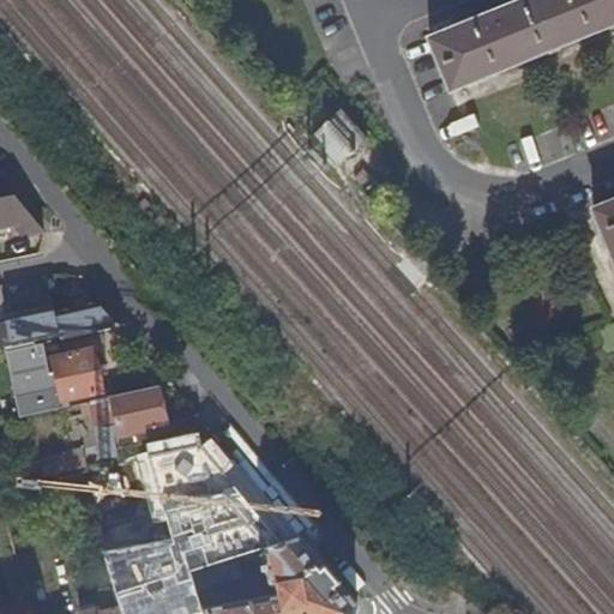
[(476,22),(431,40),(451,91),(613,24),(613,0),(531,0),(497,14),(492,1),(480,6),(471,10),(476,22)]
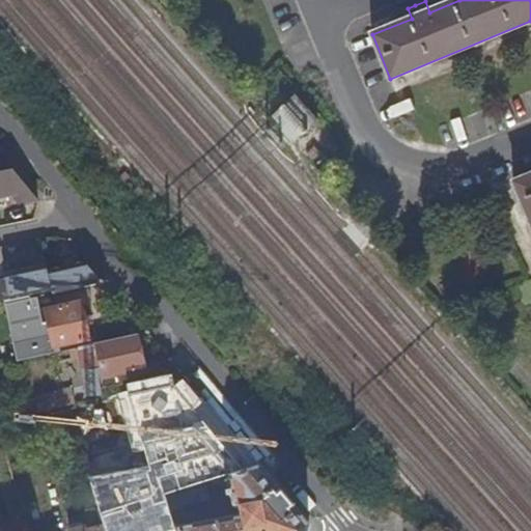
[(296,95),(272,117),(295,143),(319,120),(296,95)]
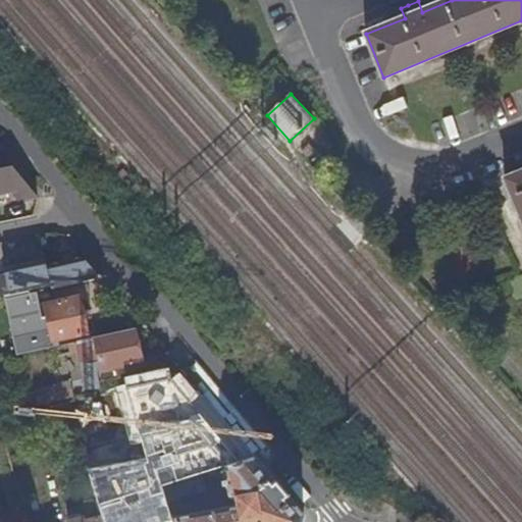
[(35,195),(11,165),(0,167),(0,192),(14,189),(22,198),(35,195)]
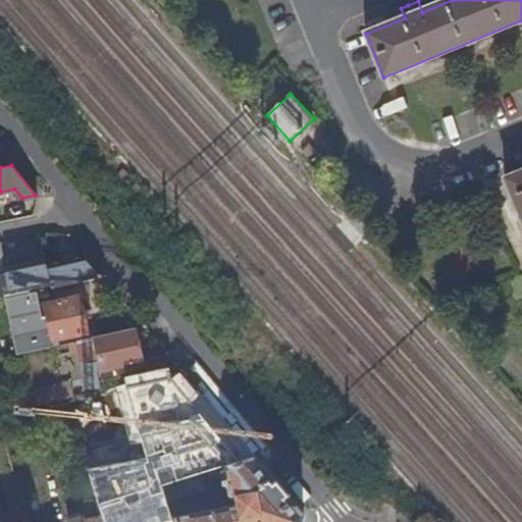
[(521,174),(506,181),(521,219),(521,174)]
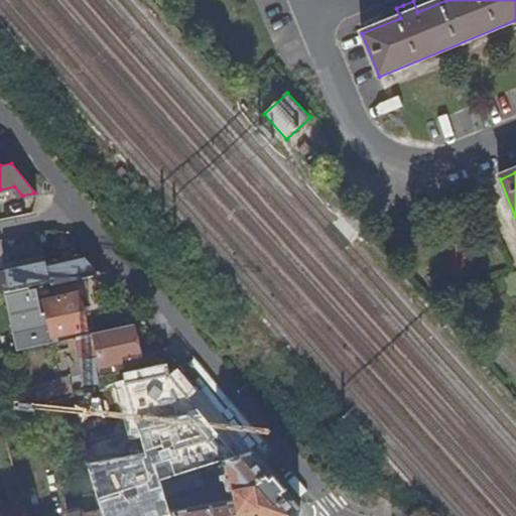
[(61,258),(73,255),(72,249),(60,251),(61,258)]
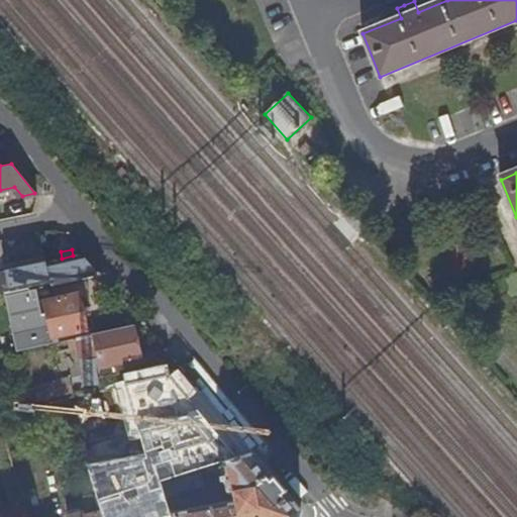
[(102,273),(85,252),(73,255),(62,259),(45,262),(49,281),(49,285),(102,273)]
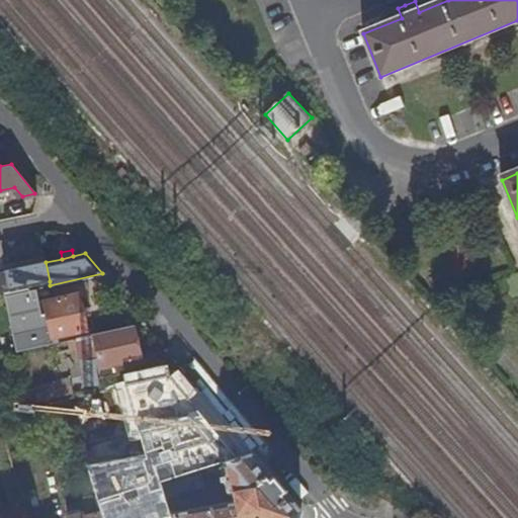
[(40,263),(38,257),(3,265),(5,271),(5,273),(9,290),(50,281),(46,262),(40,263)]
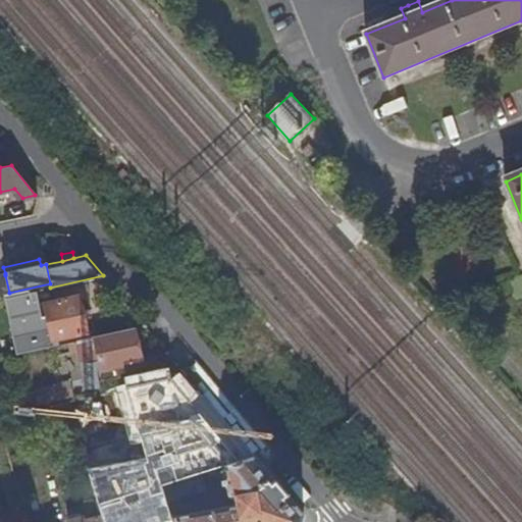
[(0,294),(9,293),(5,275),(0,275),(0,294)]
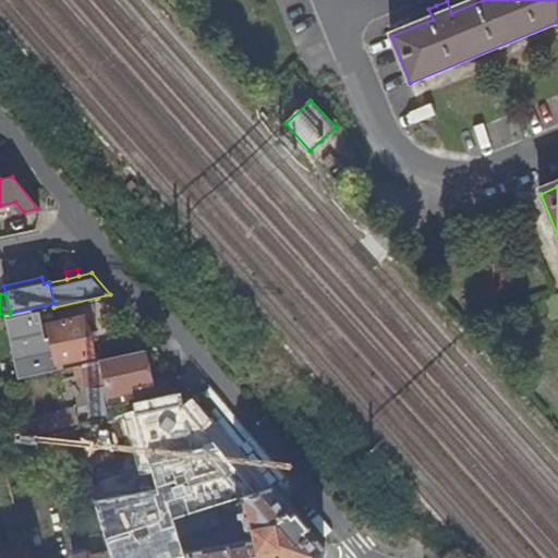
[(45,339),(39,311),(11,316),(4,317),(13,359),(31,355),(34,366),(61,360),(93,353),(85,317),(47,326),(50,337),(45,339)]
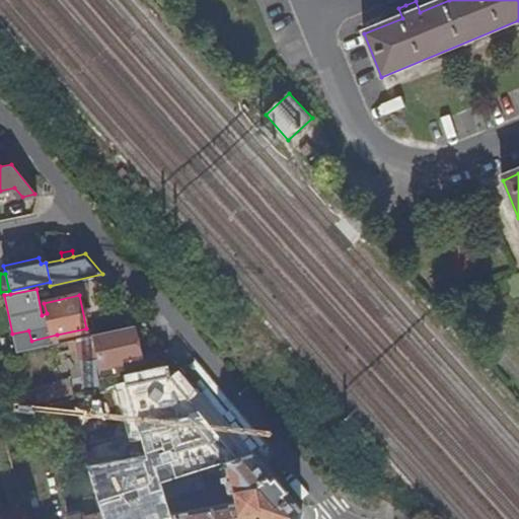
[(140,361),(133,326),(74,339),(79,358),(96,354),(99,369),(140,361)]
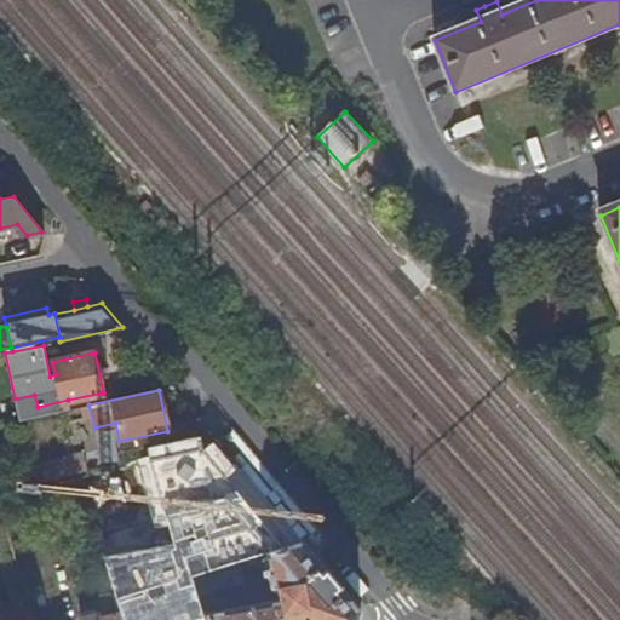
[(70,409),(68,400),(38,407),(34,395),(15,399),(19,420),(70,409)]
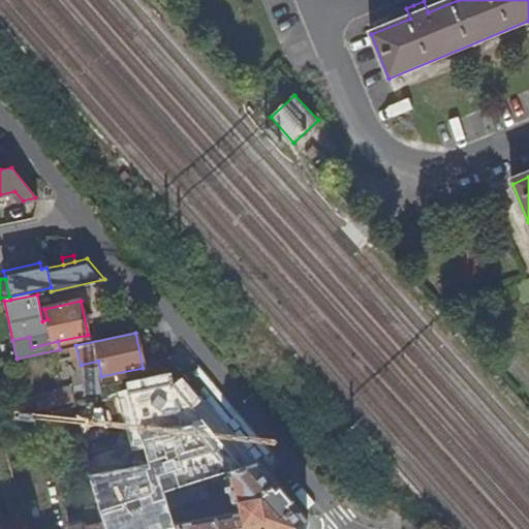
[(208,404),(188,380),(181,382),(199,413),(210,407),(208,404)]
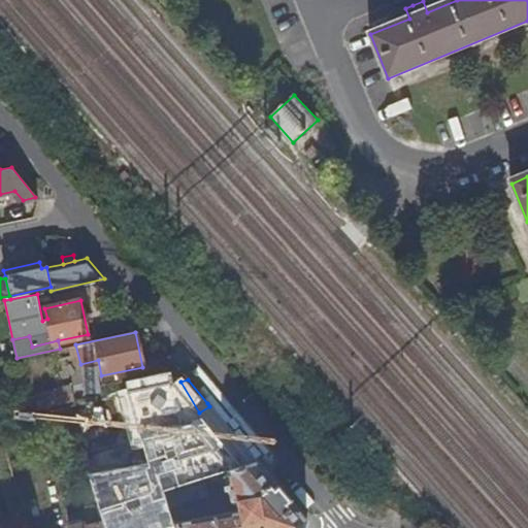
[(70,384),(35,391),(38,406),(72,399),(70,384)]
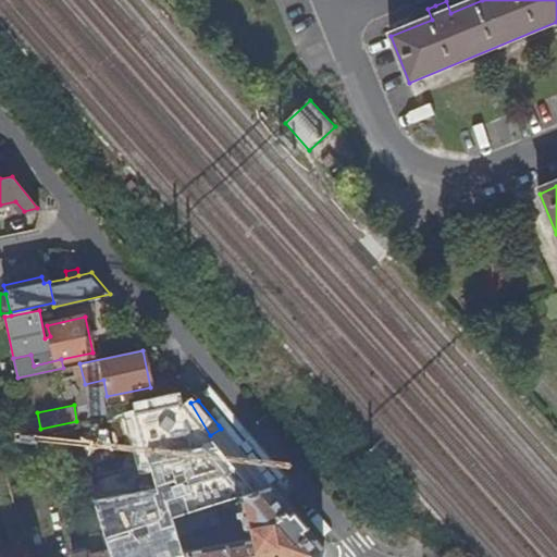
[(181,431),(176,406),(69,428),(76,453),(181,431)]
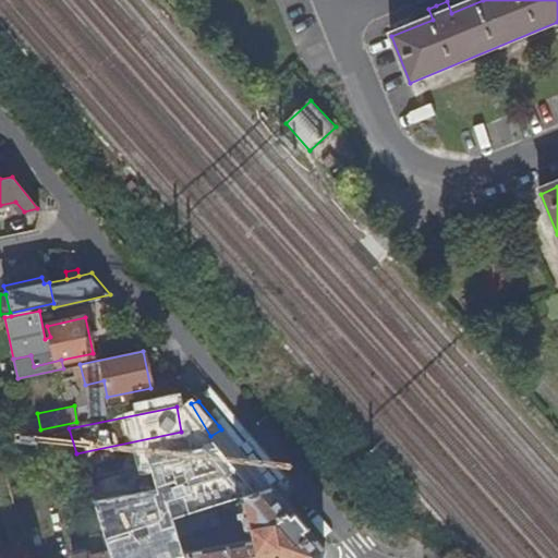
[(221,429),(210,436),(159,449),(164,466),(237,447),(221,429)]
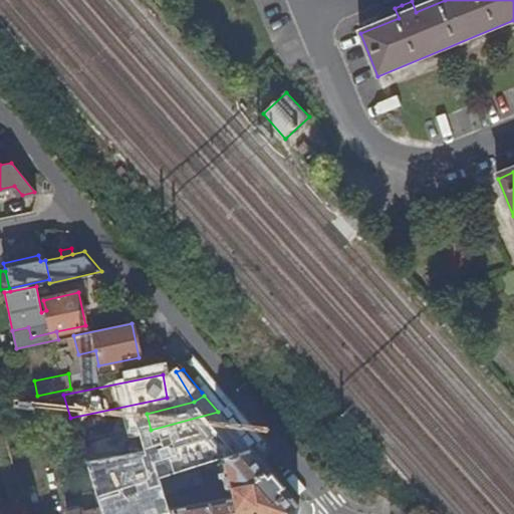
[(124,463),(118,439),(90,446),(96,470),(124,463)]
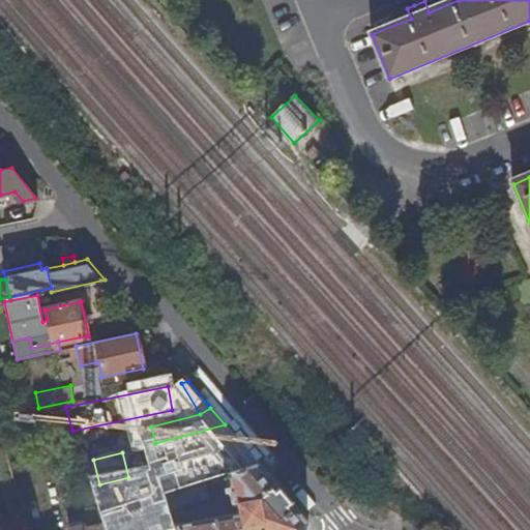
[(305,529),(307,525),(257,464),(224,475),(227,489),(224,490),(225,494),(229,493),(231,504),(235,507),(239,506),(240,512),(174,525),(175,529),(305,529)]
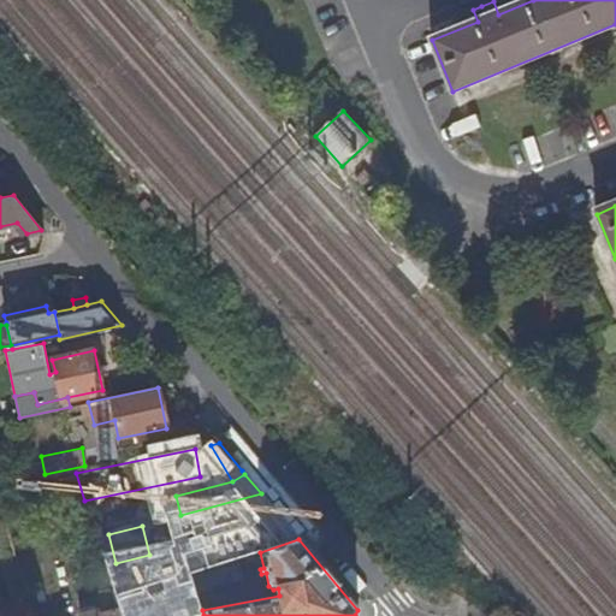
[(234,561),(191,574),(197,591),(240,578),(234,561)]
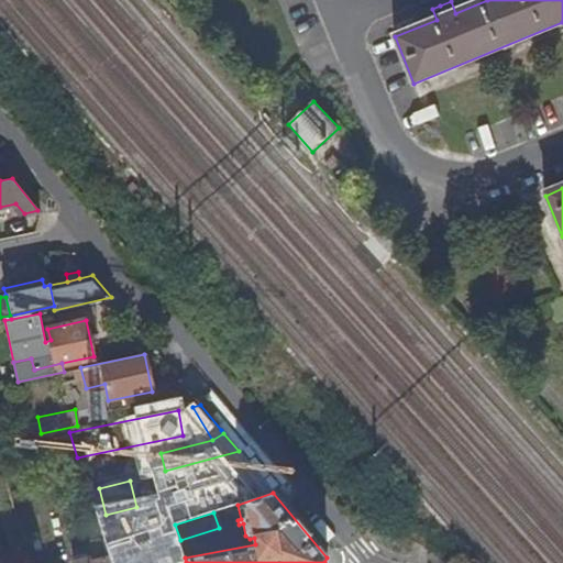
[(70,562),(109,562),(102,540),(95,543),(99,562),(97,562),(86,562),(85,554),(70,558),(70,562)]
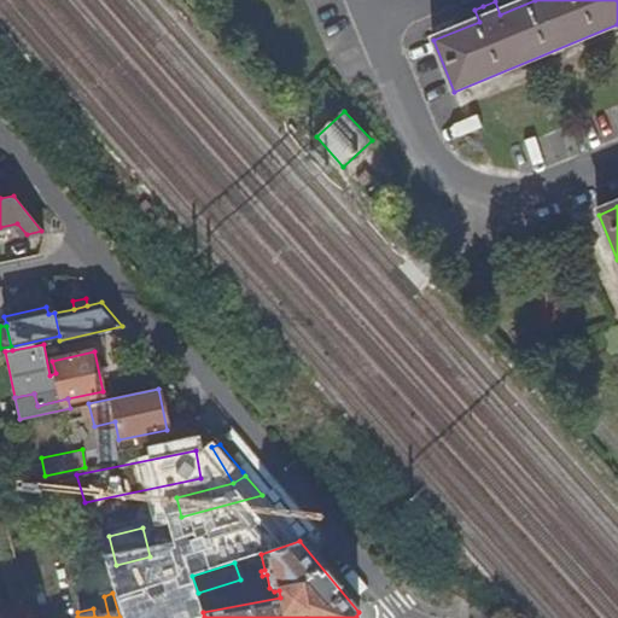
[(158,617),(204,617),(203,612),(202,607),(190,610),(187,602),(173,605),(175,612),(158,617)]
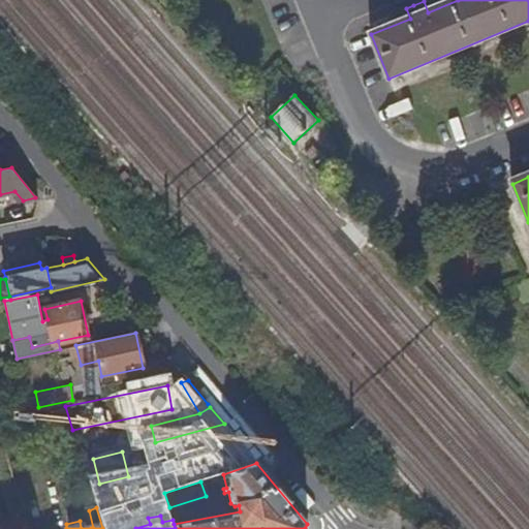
[(133,521),(135,528),(150,524),(148,518),(133,521)]
